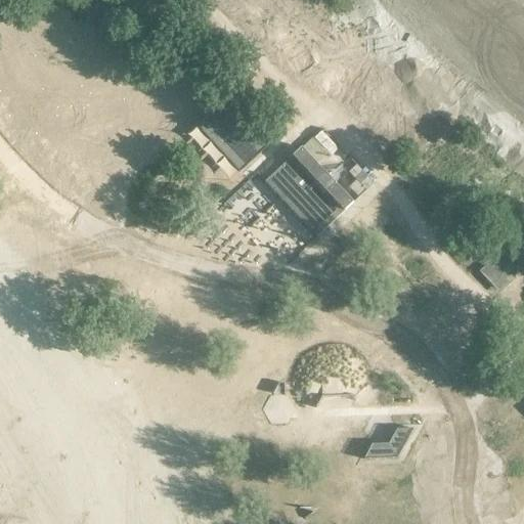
[(271,144),(256,128),(242,114),(239,112),(238,110),(241,106),(232,98),(230,100),(226,97),(221,101),(195,126),(239,173),(271,144)]
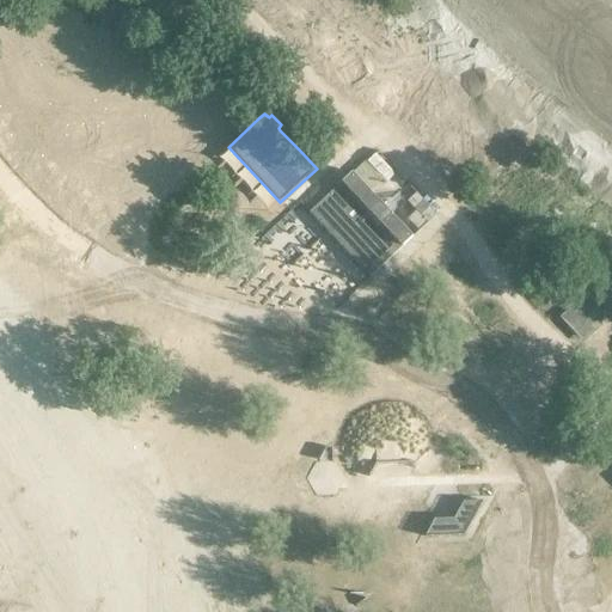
[(412,238),(353,173),(310,214),(369,277),(412,238)]
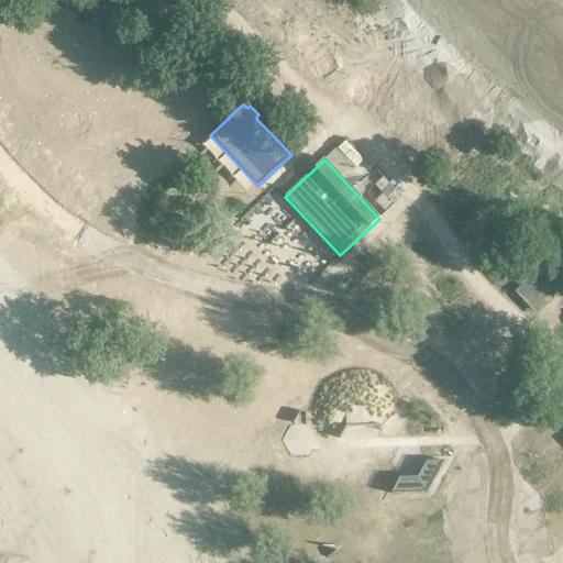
[(393,217),(399,209),(381,194),(374,201),(393,217)]
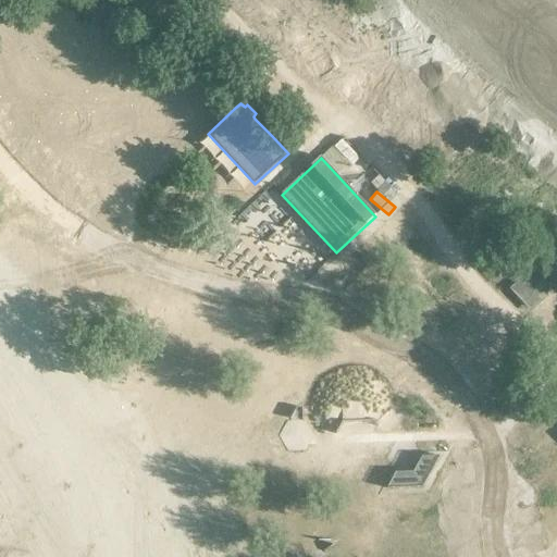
[(541,288),(527,273),(518,282),(521,285),(514,293),(528,308),(536,299),(533,296),(541,288)]
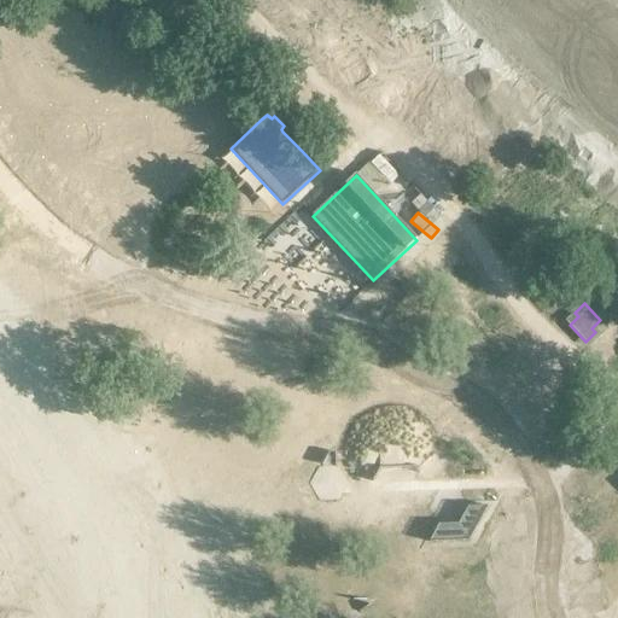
[(438,525),(430,543),(468,542),(488,507),(467,508),(458,525),(438,525)]
